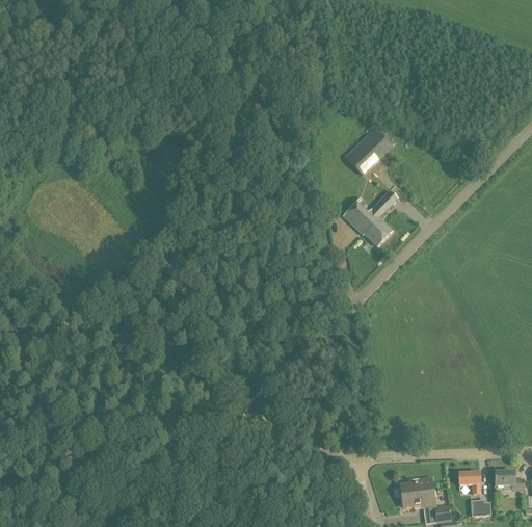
[(379,216),(398,196),(390,188),(371,207),(361,196),(344,214),(363,233),(364,232),(377,244),(393,229),(379,216)]
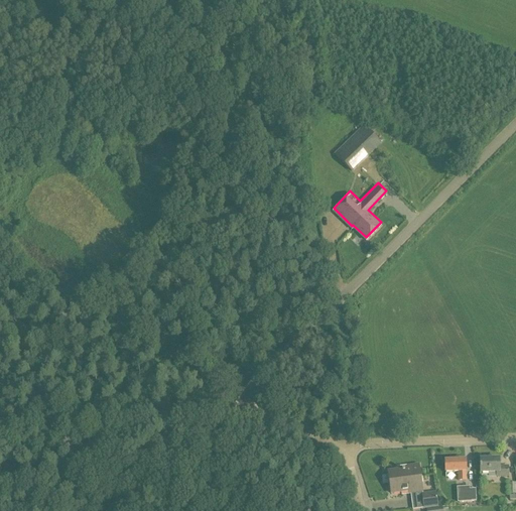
[(499,462),(499,455),(480,456),(480,469),(496,469),(496,473),(509,473),(509,461),(499,462)]
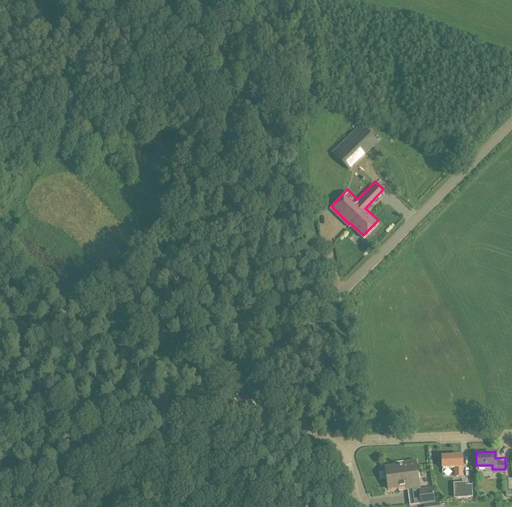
[(463,473),(462,463),(461,452),(441,453),(442,465),(454,464),(455,473),(463,473)]
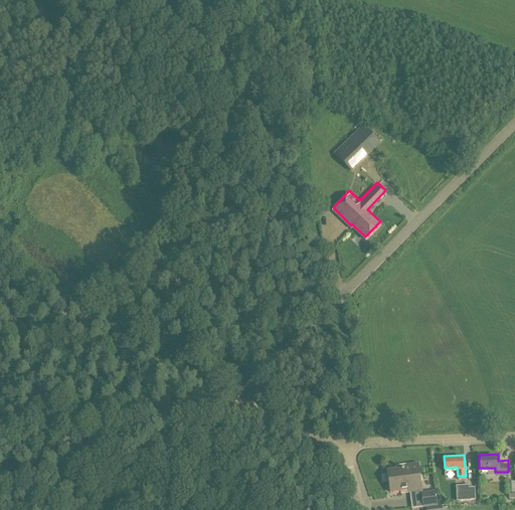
[(421,487),(417,459),(406,461),(406,463),(387,466),(390,489),(406,486),(407,489),(421,487)]
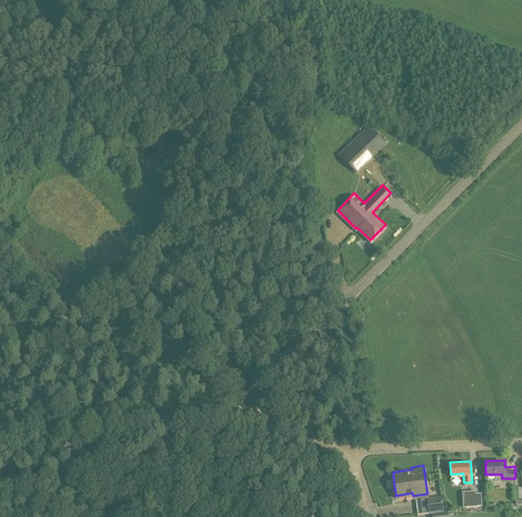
[(475,487),(462,488),(463,505),(477,504),(477,503),(482,503),(481,490),(475,490),(475,487)]
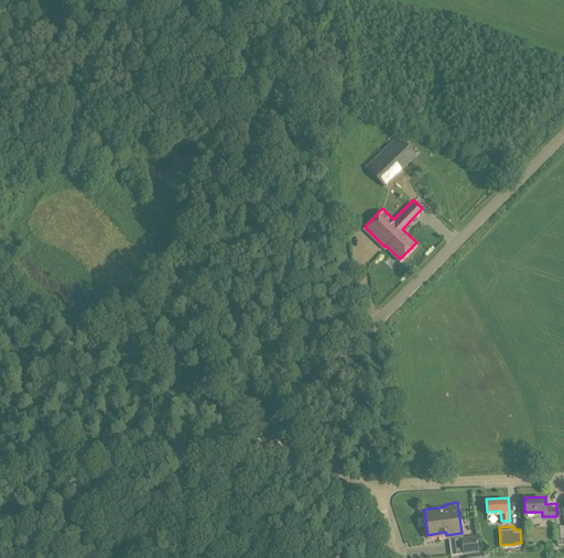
[(463,551),(479,549),(477,532),(461,534),(463,551)]
